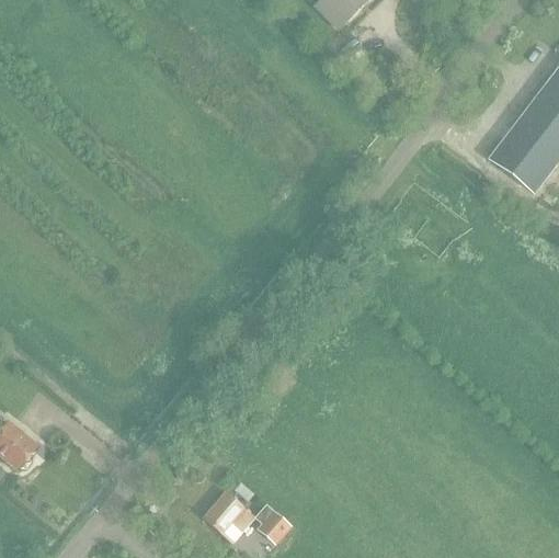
[(341,24),(364,0),(322,0),(319,3),(341,24)]
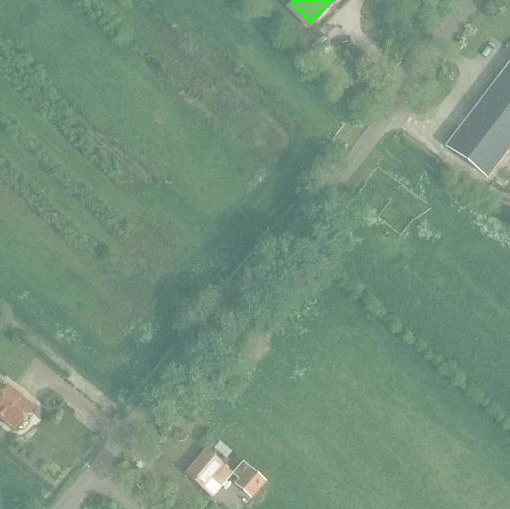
[(488,175),(509,146),(509,62),(447,144),(488,175)]
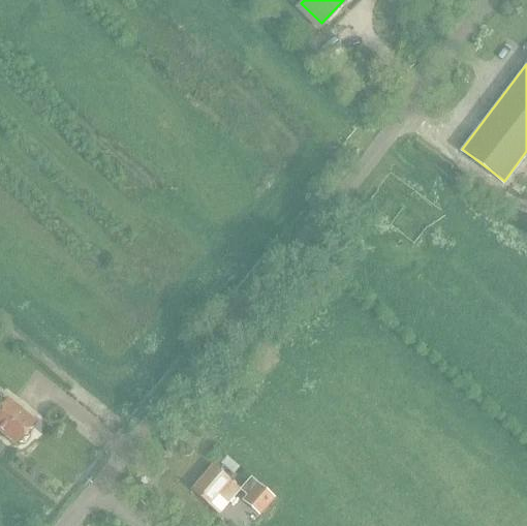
[(7,395),(6,397),(0,391),(0,427),(18,442),(36,420),(7,395)]
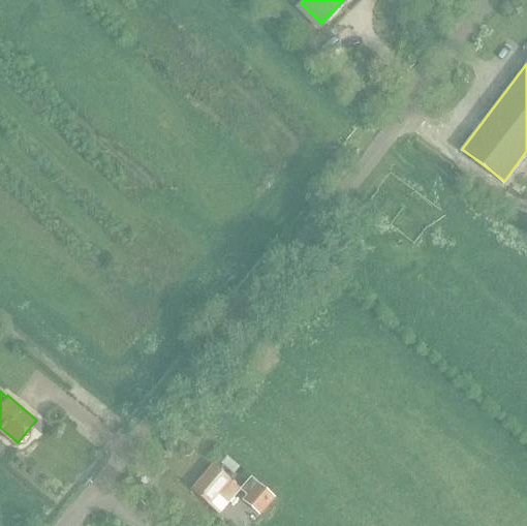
[(219,491),(228,499),(240,486),(213,463),(192,487),(210,501),(219,491)]
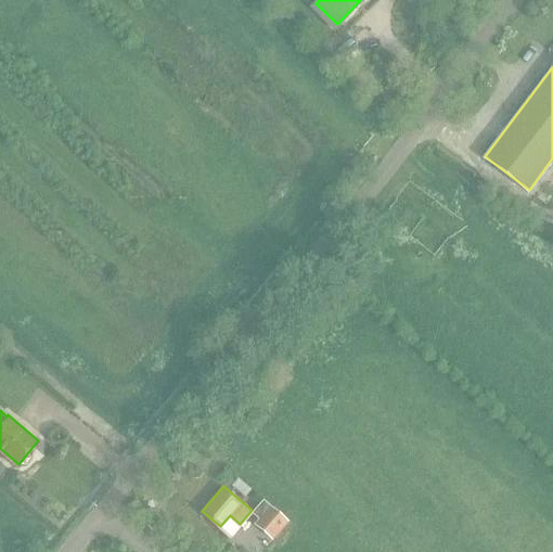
[(256,522),(273,538),(290,520),(265,498),(253,511),(260,516),(256,522)]
